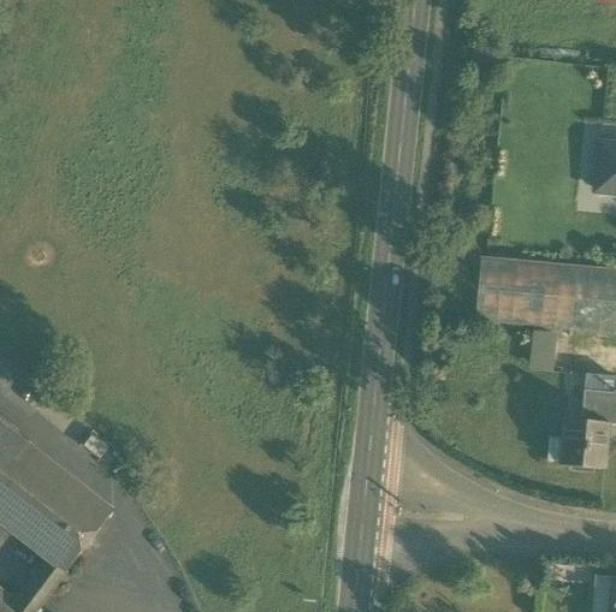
[(615,142),(600,141),(596,189),(615,190),(615,142)]
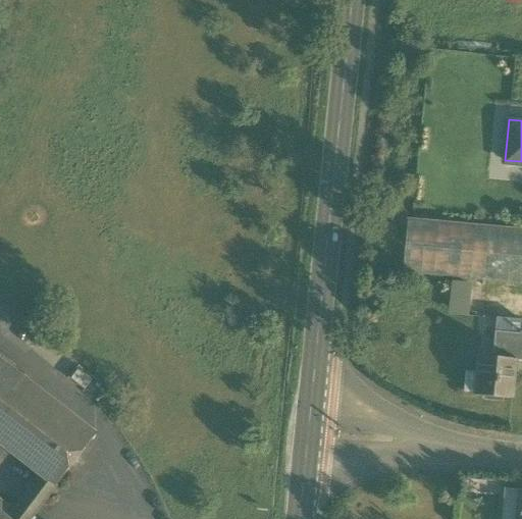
[(403,271),(521,281),(521,226),(408,216),(403,271)]
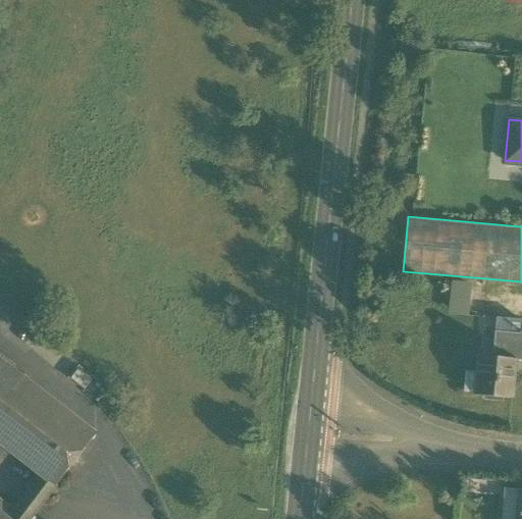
[(471,280),(451,279),(448,312),(469,314),(471,280)]
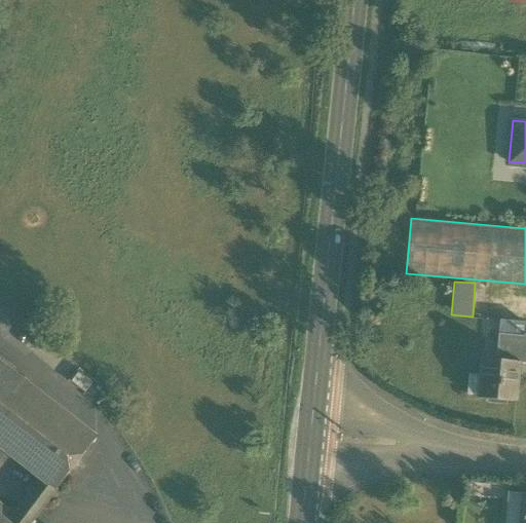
[(500,318),(498,332),(524,334),(525,320),(500,318)]
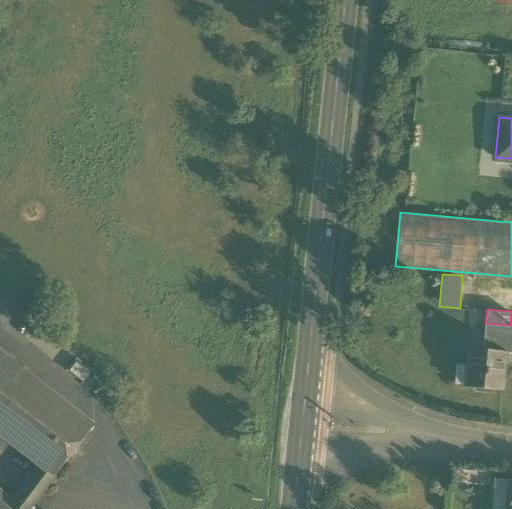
[(485,323),(483,348),(505,350),(505,351),(511,351),(511,325),(510,325),(485,323)]
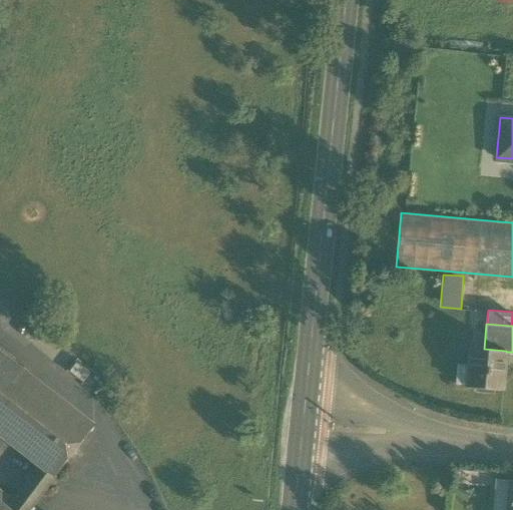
[(503,390),(506,352),(506,351),(484,349),(471,348),(470,364),(468,384),(468,386),(503,390)]
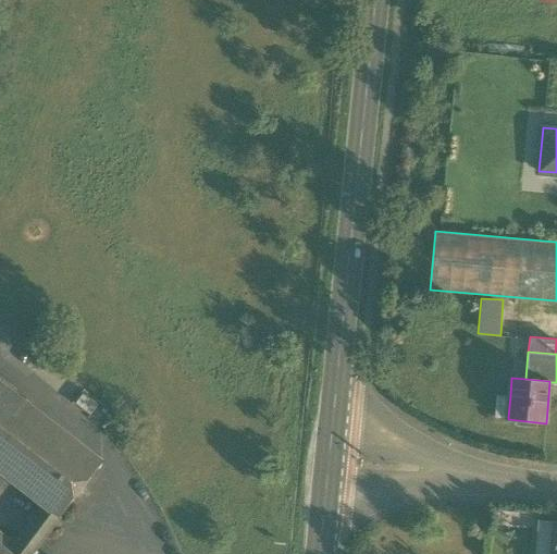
[(0,384),(0,469),(42,501),(61,515),(101,462),(0,384)]
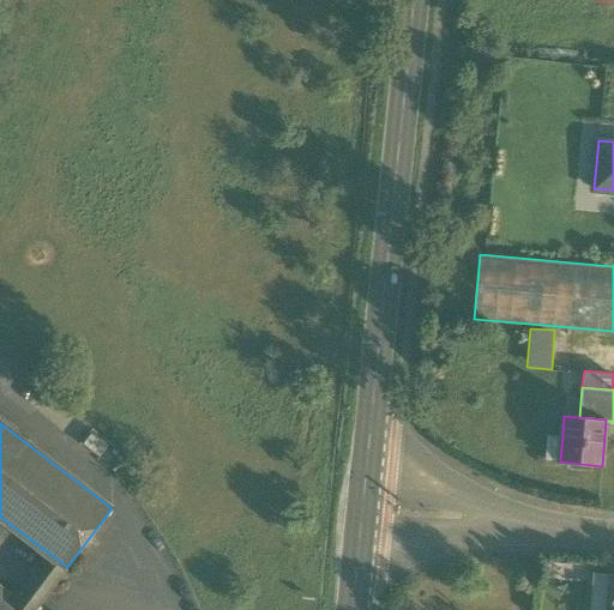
[(546,458),(560,459),(563,435),(547,434),(546,458)]
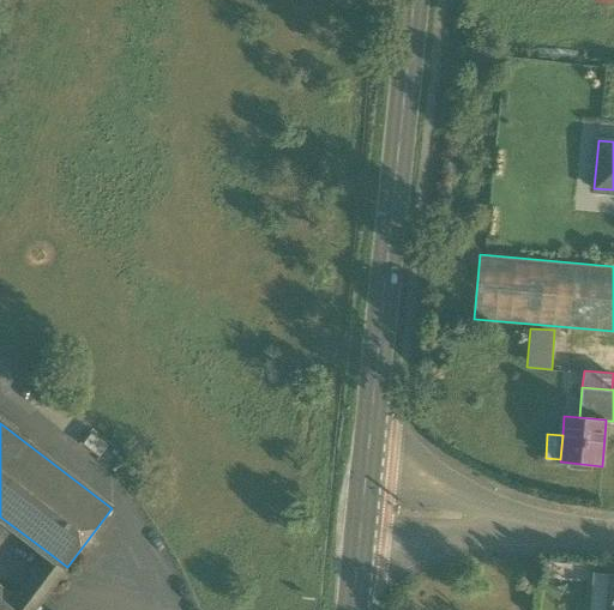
[(34,568),(35,574),(52,587),(67,567),(47,551),(34,568)]
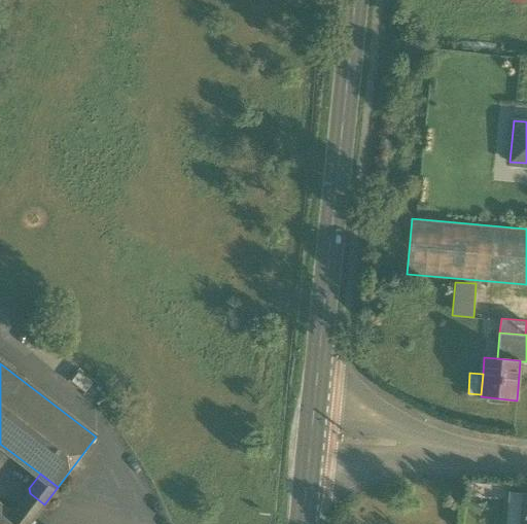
[(521,523),(523,505),(524,492),(508,490),(505,523),(521,523)]
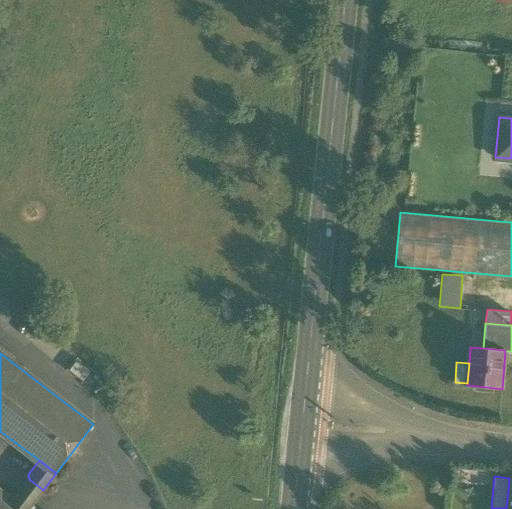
[(33,503),(43,490),(29,479),(19,494),(33,503)]
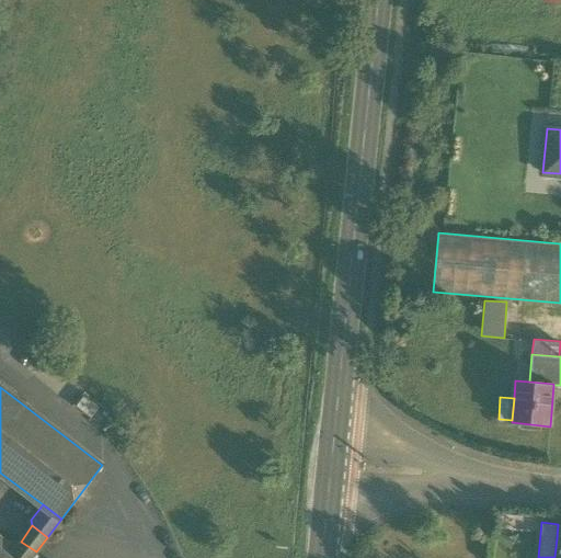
[(0,557),(31,557),(36,551),(21,542),(16,548),(0,535),(0,557)]
